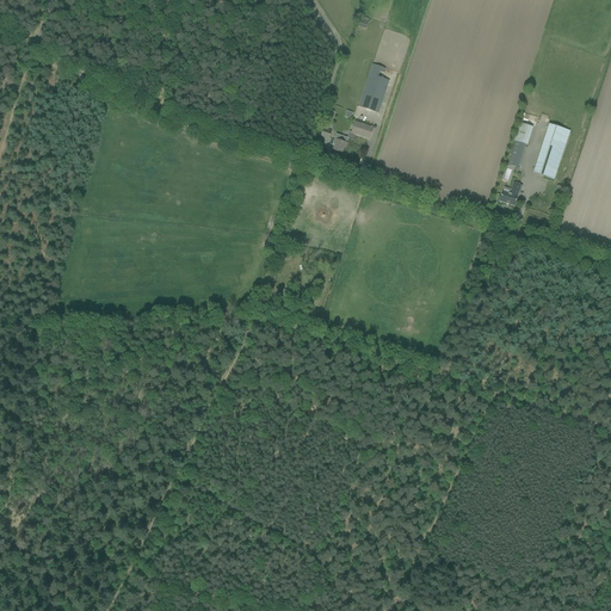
[(357,26),(366,29),(368,20),(359,18),(357,26)]
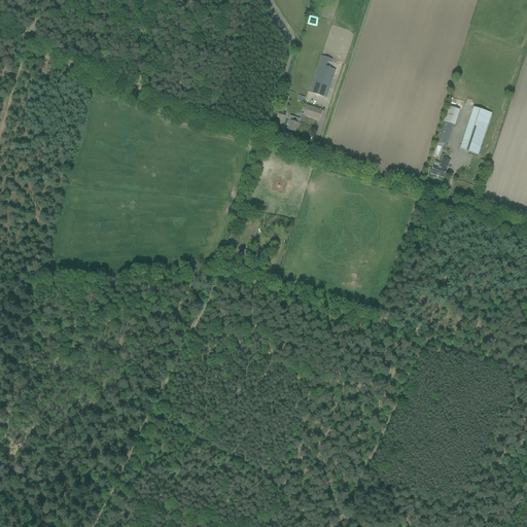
[(309,93),(326,98),(336,70),(326,67),(327,62),(330,63),(332,60),(328,59),(321,56),(309,93)]
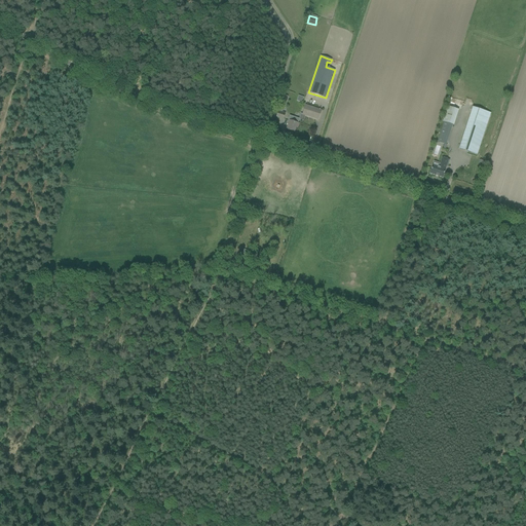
[(276,117),(284,120),(286,113),(283,112),(288,97),(284,95),(276,117)]
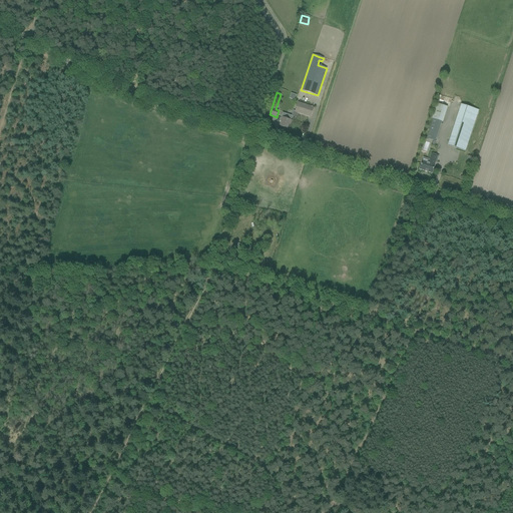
[(295,111),(297,112),(311,116),(312,112),(314,107),(298,102),(297,107),(295,111)]
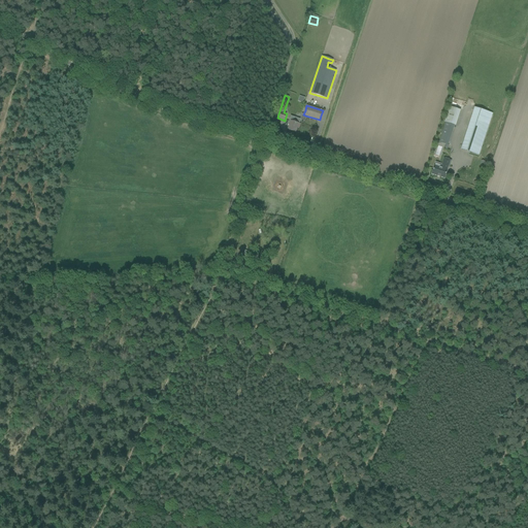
[(446,122),(439,141),(447,144),(453,125),(455,125),(460,110),(449,106),(443,121),(444,122),(446,122)]
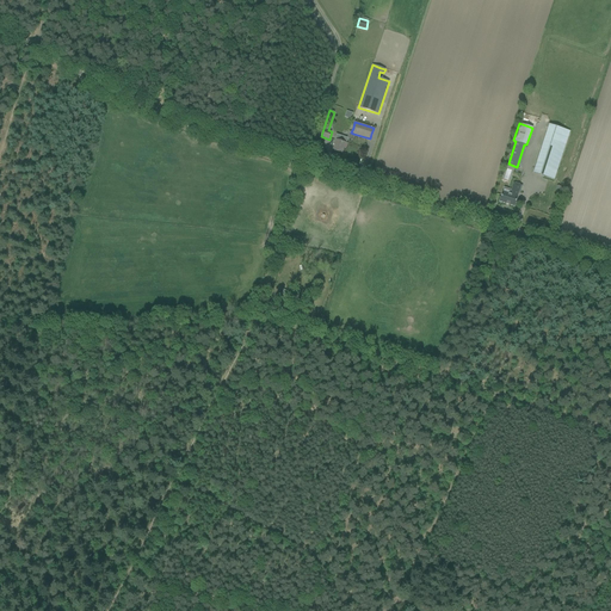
[(549,124),(534,173),(554,179),(569,131),(549,124)]
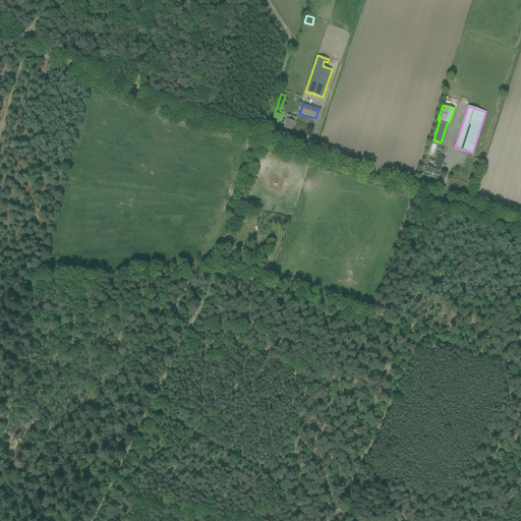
[(285,119),(284,123),(285,124),(284,128),(291,130),(292,126),(294,126),(294,124),(295,122),(297,118),(296,118),(293,116),(291,121),(285,119)]
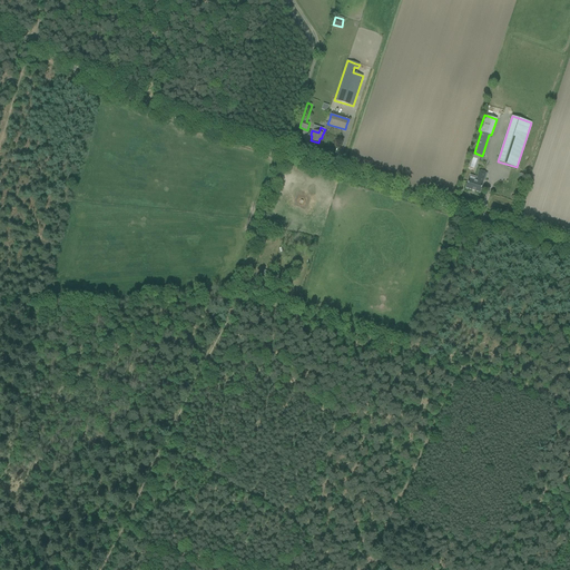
[(468,183),(465,188),(480,193),(481,187),(482,183),(483,179),(484,180),(487,174),(484,173),(479,172),(478,177),(475,182),(469,178),(468,183)]
